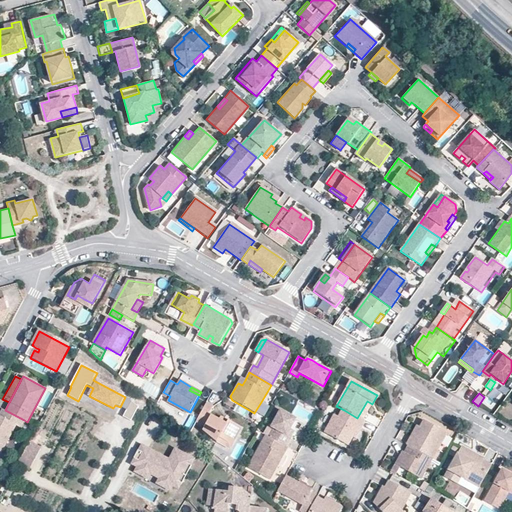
[(127,411),(131,402),(125,397),(120,407),(127,411)]
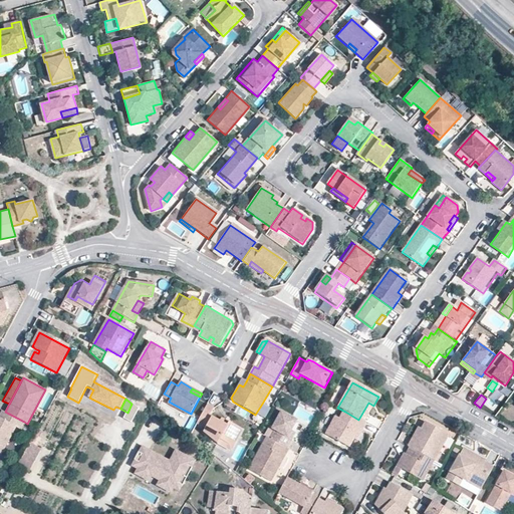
[(209,402),(198,421),(207,426),(205,429),(220,438),(222,434),(231,439),(234,435),(239,437),(244,428),(230,420),(228,424),(210,414),(215,406),(209,402)]
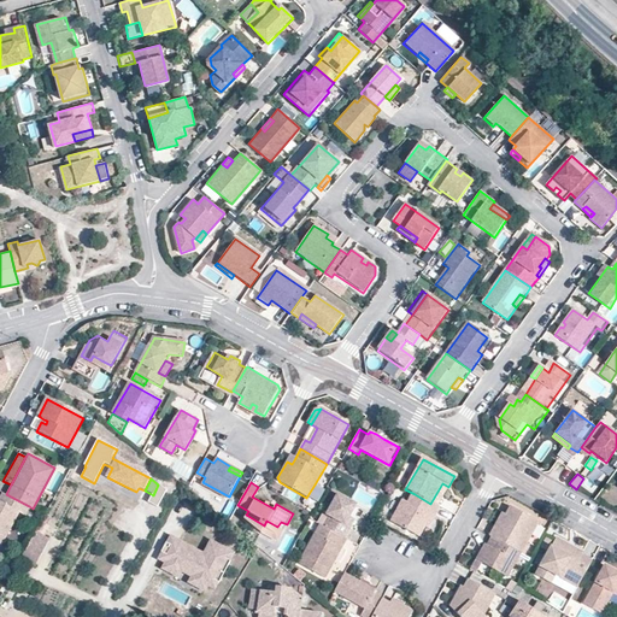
[(438,507),(448,487),(442,483),(430,504),(438,507)]
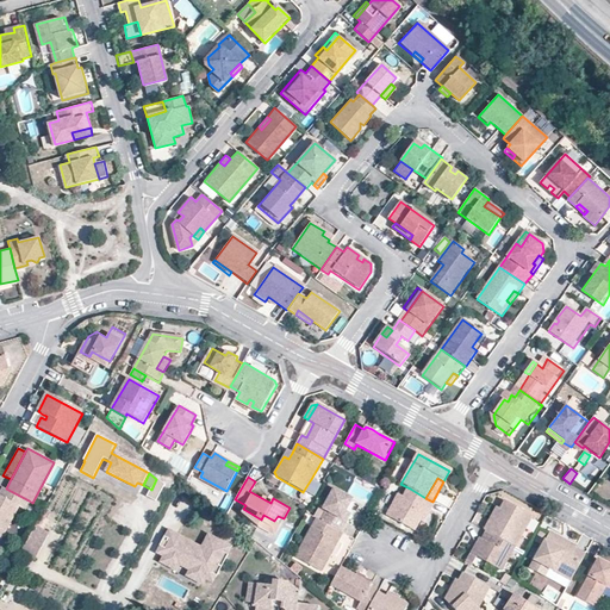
[(156,504),(166,486),(156,479),(151,490),(147,498),(156,504)]
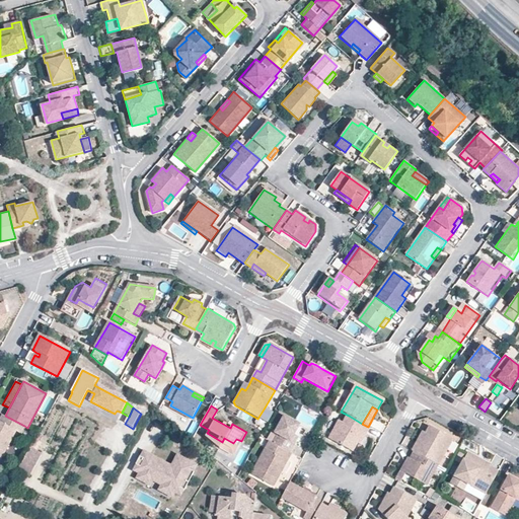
[(264,422),(270,411),(265,408),(257,419),(264,422)]
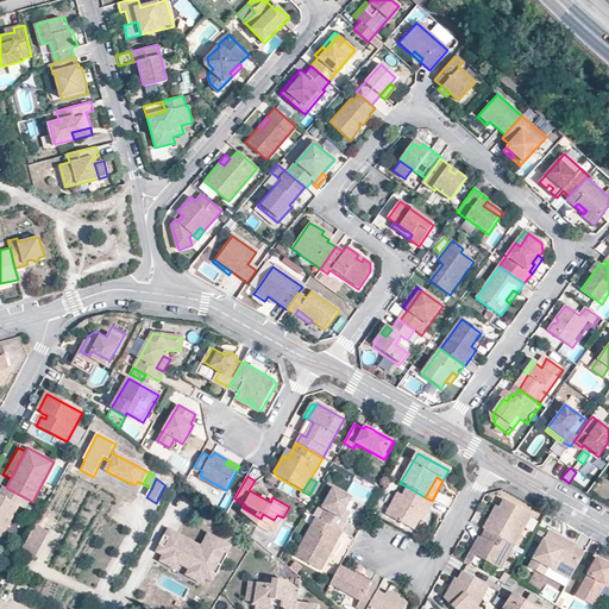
[(6,488),(1,485),(0,487),(0,538),(1,539),(19,507),(24,509),(29,500),(6,488)]
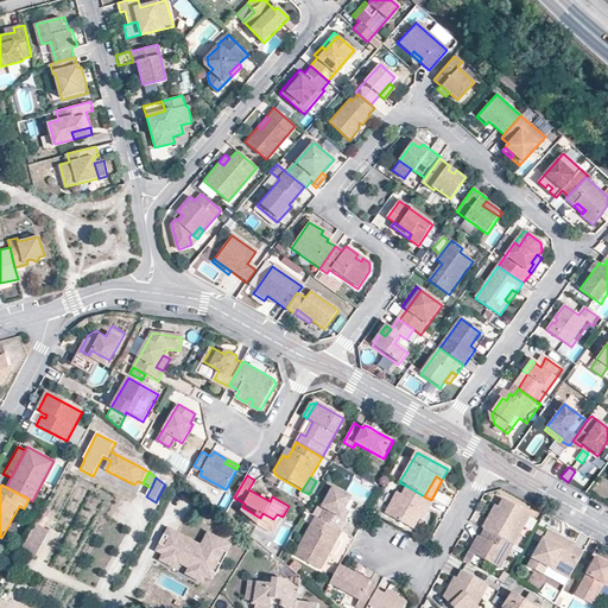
[(320,517),(341,530),(348,515),(343,513),(346,507),(353,495),(334,485),(322,506),(325,507),(320,517)]
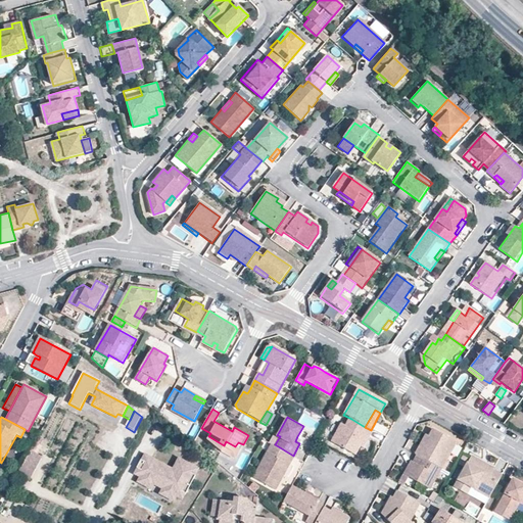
[(368,441),(373,431),(371,430),(365,427),(351,419),(346,428),(341,425),(331,443),(353,456),(359,447),(364,438),(368,441)]
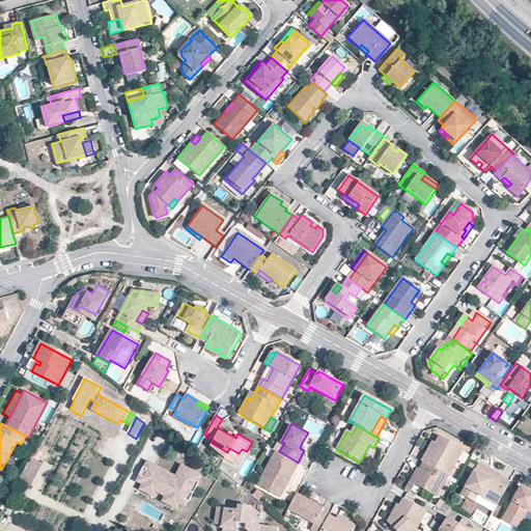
[(428,449),(422,460),(425,463),(449,476),(465,449),(441,436),(438,443),(432,452),(428,449)]
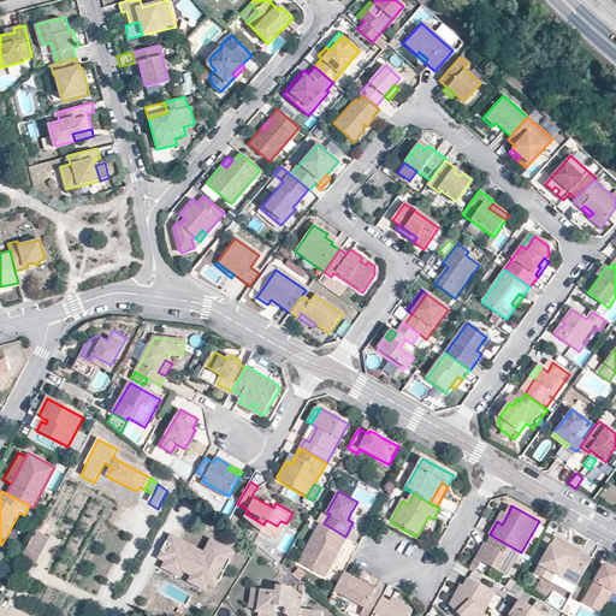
[(502,525),(508,514),(503,510),(497,521),(502,525)]
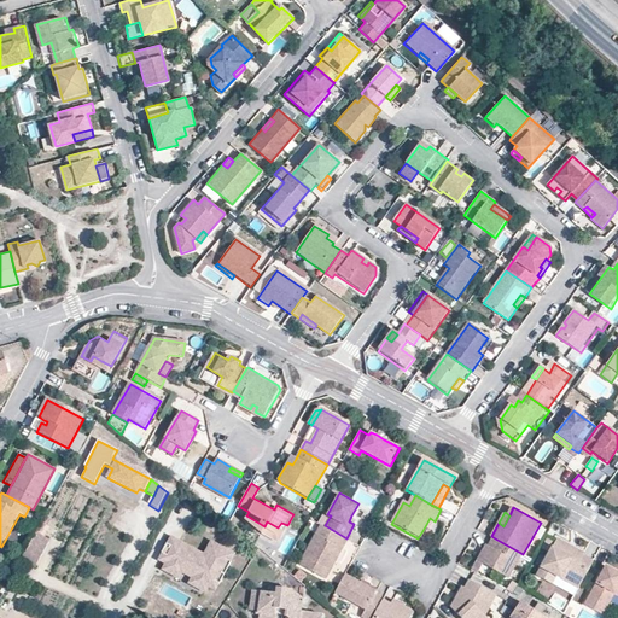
[(429,531),(435,522),(430,518),(424,529),(429,531)]
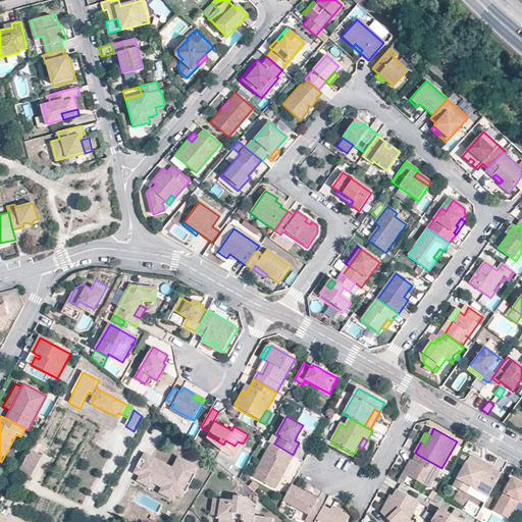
[(225,440),(223,445),(238,453),(243,444),(238,441),(235,446),(225,440)]
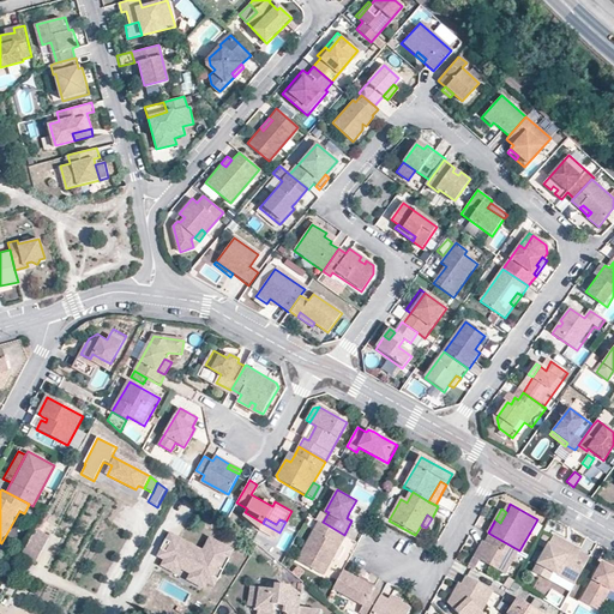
[(341,546),(347,536),(344,535),(323,522),(320,521),(299,560),(325,575),(332,563),(329,560),(337,543),(341,546)]
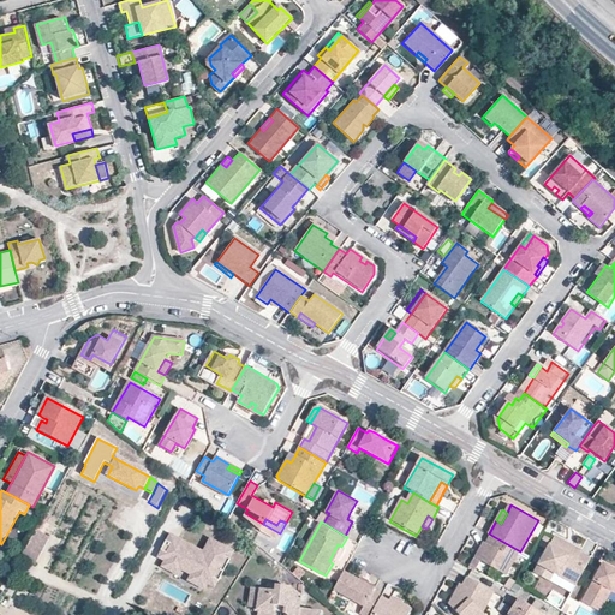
[(29,542),(23,553),(37,561),(43,550),(53,532),(39,525),(29,542)]
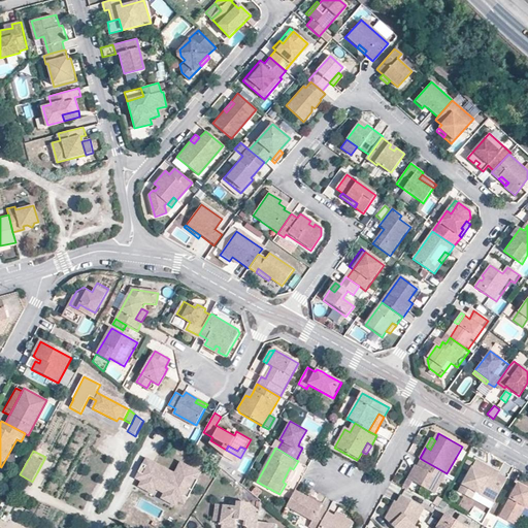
[(175,476),(182,465),(198,474),(195,480),(197,481),(201,473),(180,462),(174,473),(146,458),(142,464),(153,469),(155,465),(175,476)]
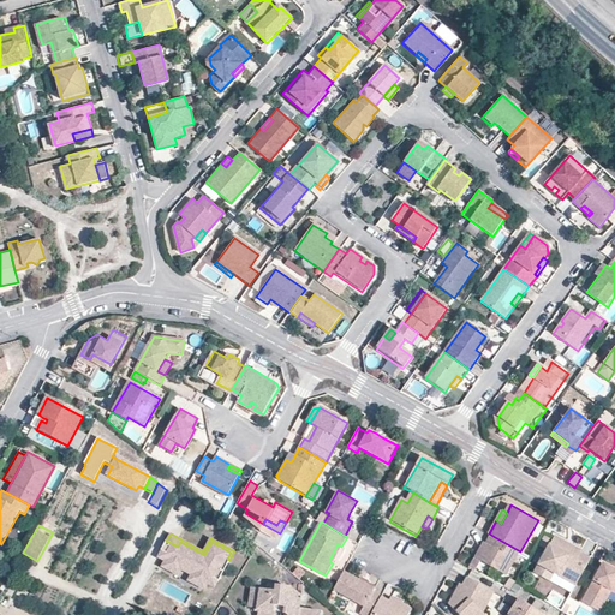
[(507,575),(520,551),(493,536),(488,543),(485,548),(482,547),(476,557),(507,575)]
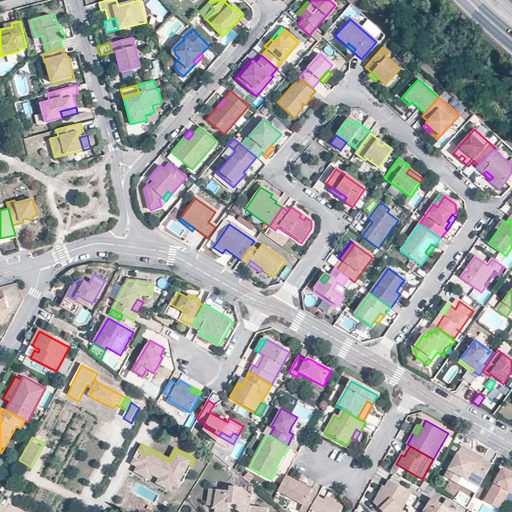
[(479,488),(492,465),(484,461),(485,459),(476,454),(473,459),(469,457),(472,452),(462,447),(445,477),(457,484),(460,478),(479,488)]
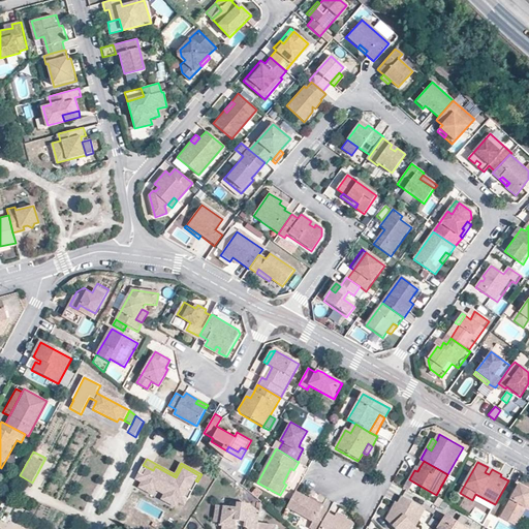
[(188,500),(197,481),(195,480),(198,475),(182,466),(176,477),(155,466),(153,470),(143,465),(138,473),(141,474),(138,478),(144,481),(142,487),(152,492),(155,488),(166,494),(164,499),(175,504),(177,500),(183,503),(185,499),(188,500)]
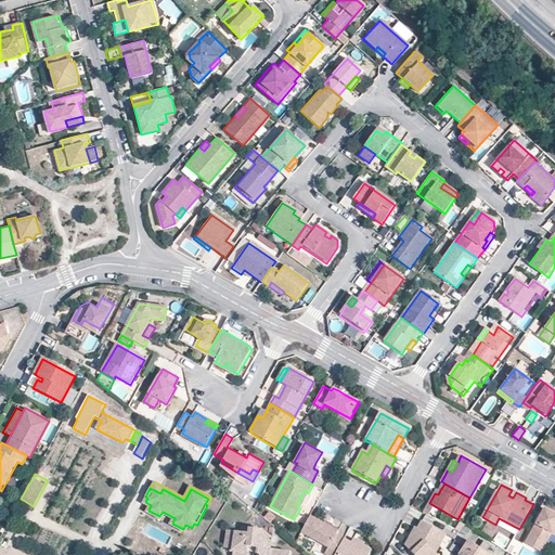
[(300,508),(308,493),(305,491),(297,506),(300,508)]
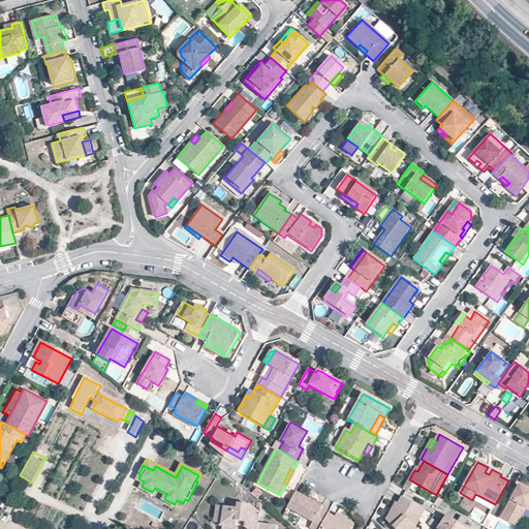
[(134,479),(141,483),(137,488),(153,496),(156,491),(163,495),(160,500),(176,508),(178,503),(184,506),(188,500),(185,499),(183,503),(177,500),(175,504),(164,499),(166,494),(155,488),(152,492),(142,487),(144,481),(138,478),(141,474),(138,473),(134,479)]
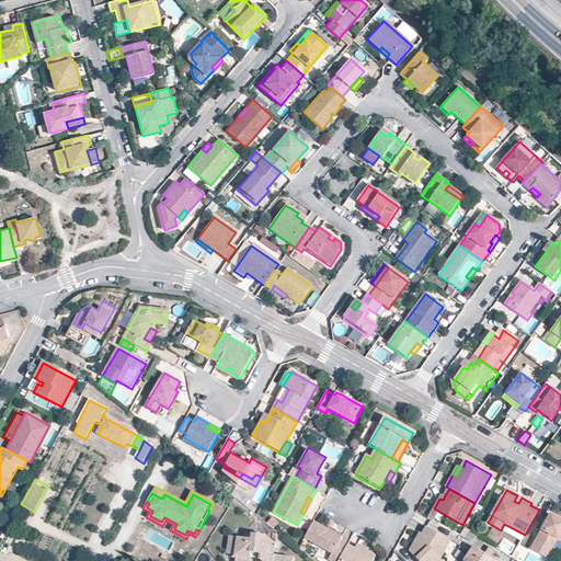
[(560,521),(560,517),(552,513),(533,547),(548,557),(560,530),(560,521)]
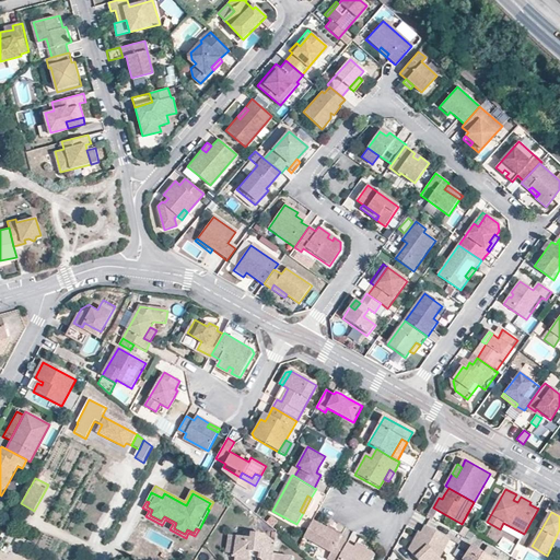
[(329,559),(337,559),(347,544),(339,539),(341,536),(313,520),(304,536),(330,551),(327,558),(329,559)]
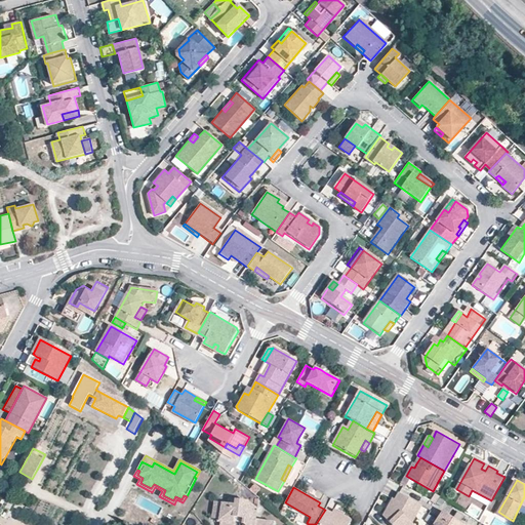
[(422,507),(401,493),(397,501),(395,500),(390,508),(393,510),(391,514),(388,513),(385,518),(391,524),(413,524),(422,507)]
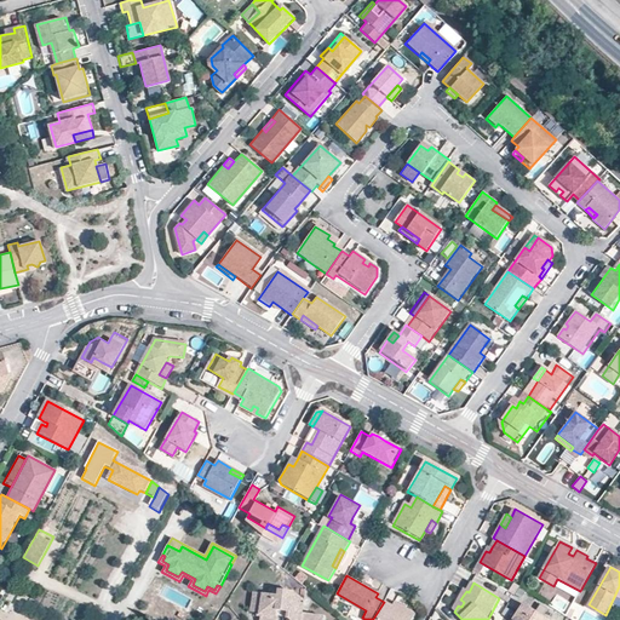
[(300,619),(303,613),(304,602),(292,592),(277,591),(276,596),(253,593),(250,613),(257,613),(260,618),(259,619),(277,619),(279,619),(285,619),(300,619)]
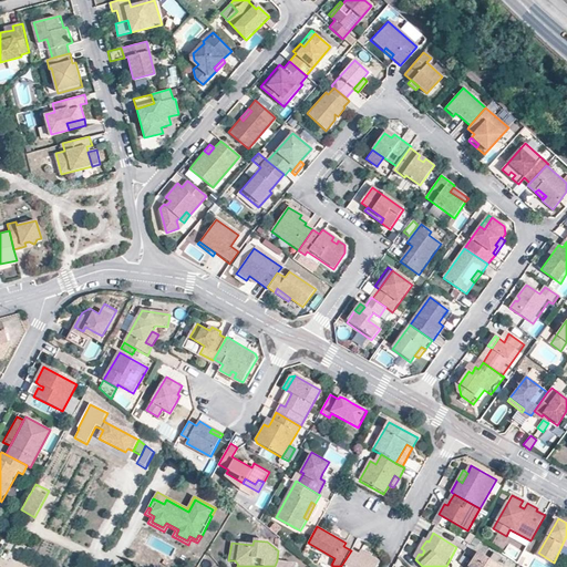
[(359,555),(351,550),(341,566),(377,566),(379,565),(377,560),(361,552),(359,555)]
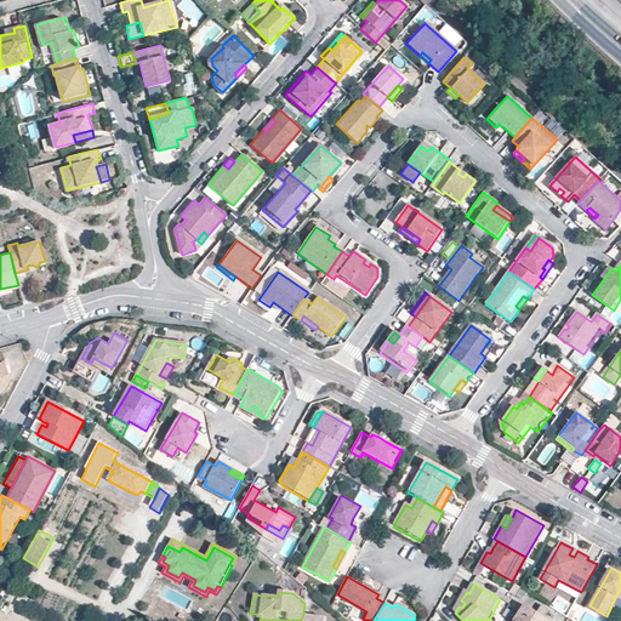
[(548,620),(524,604),(512,620),(548,620)]
